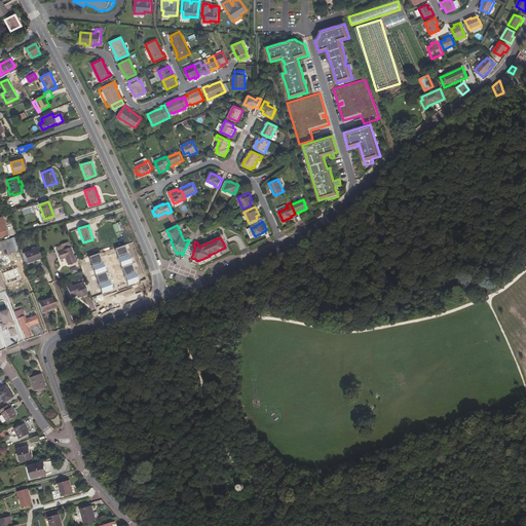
[(15,251),(10,238),(0,241),(0,247),(1,250),(6,249),(7,254),(15,251)]
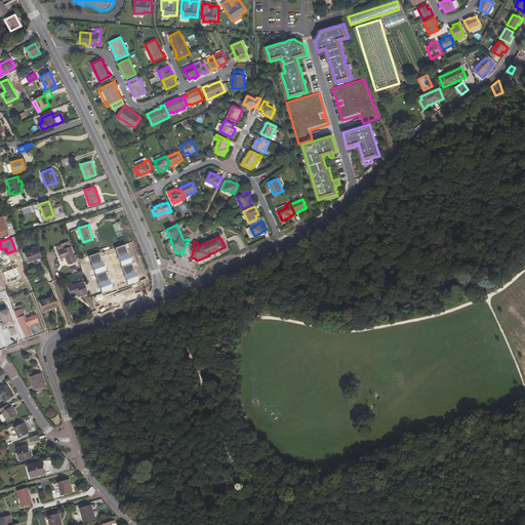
[(40,257),(37,247),(23,252),(27,263),(40,257)]
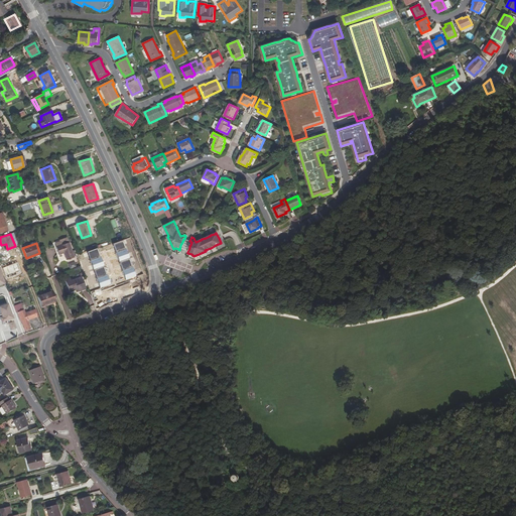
[(74,257),(69,243),(55,247),(58,254),(63,253),(67,260),(74,257)]
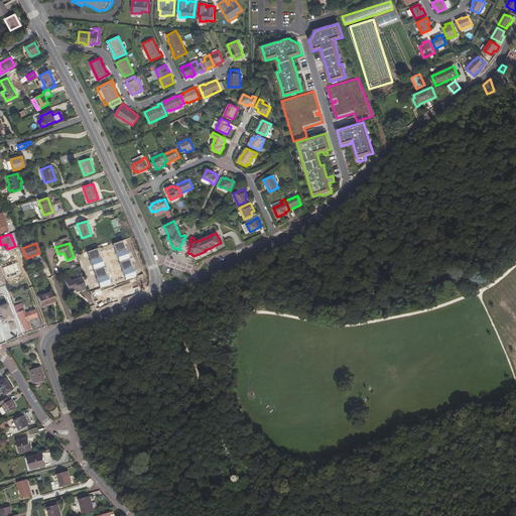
[(21,277),(17,262),(0,268),(0,270),(3,279),(15,275),(16,279),(21,277)]
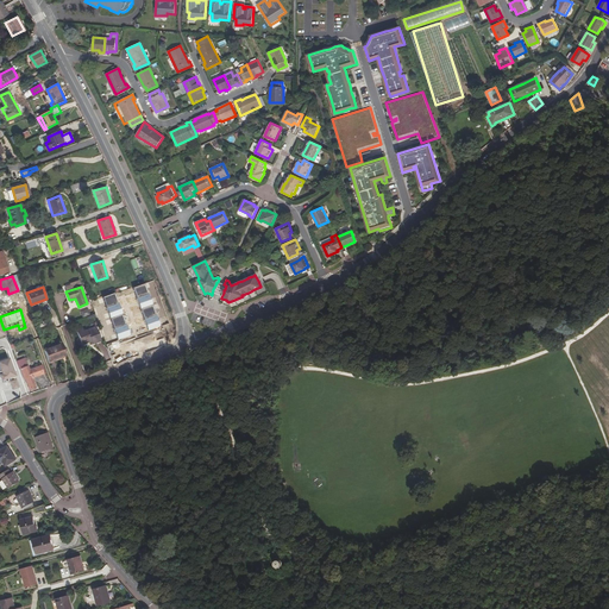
[(127,324),(127,326),(121,328),(124,334),(131,332),(132,334),(142,330),(138,319),(127,324)]
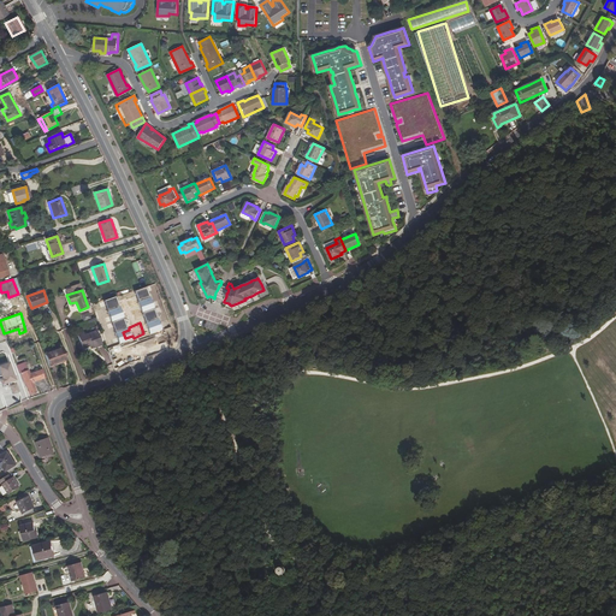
[(84,336),(84,333),(77,335),(82,348),(92,345),(93,348),(102,344),(98,331),(84,336)]
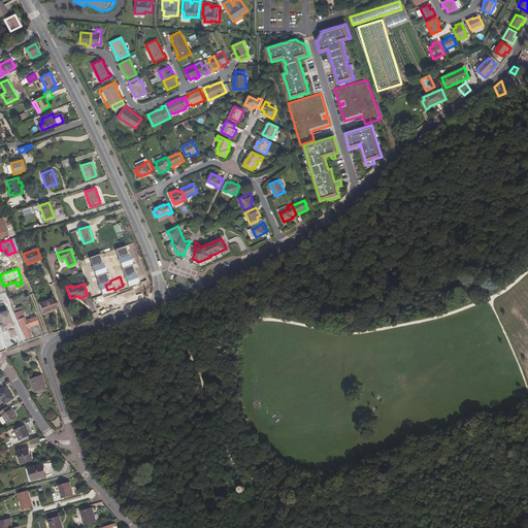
[(58,307),(55,297),(38,303),(42,314),(58,307)]
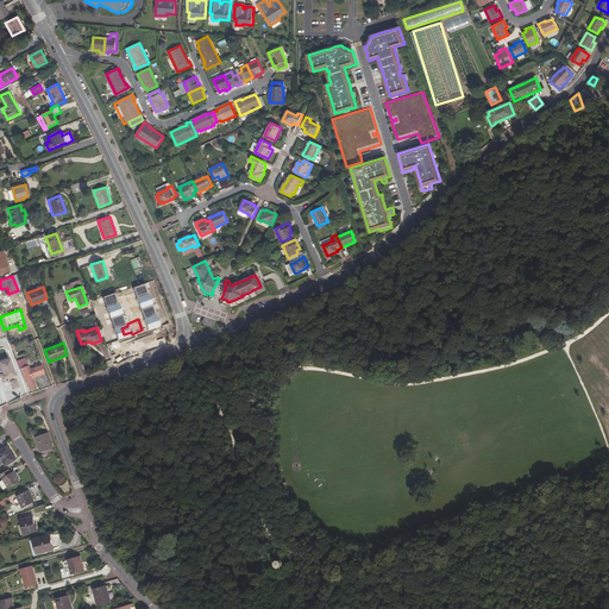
[(20,369),(27,366),(25,357),(17,360),(20,369)]
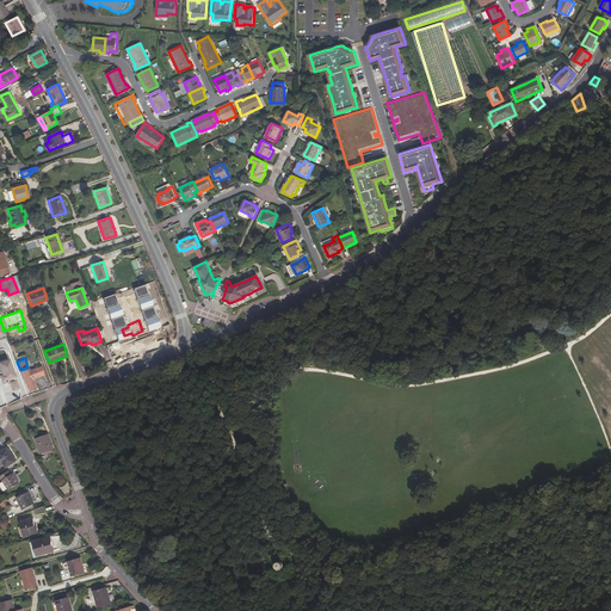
[(8,359),(0,362),(0,371),(1,375),(4,382),(6,388),(18,383),(8,359)]
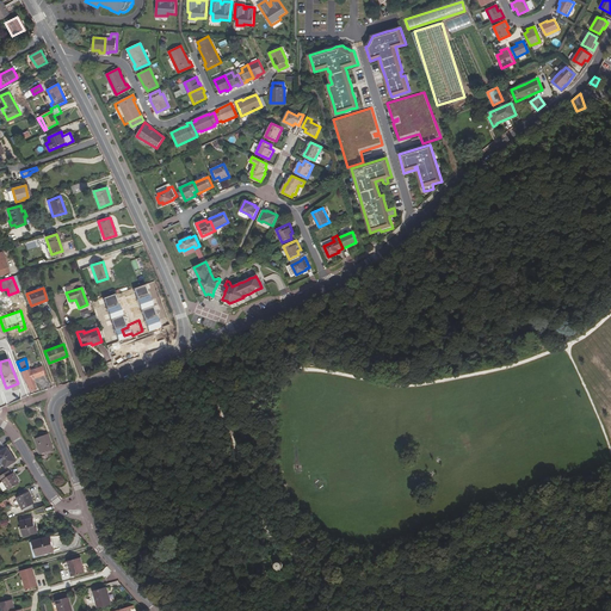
[(20,370),(24,381),(25,381),(30,392),(36,389),(32,378),(44,375),(41,366),(30,370),(29,366),(28,368),(20,370)]
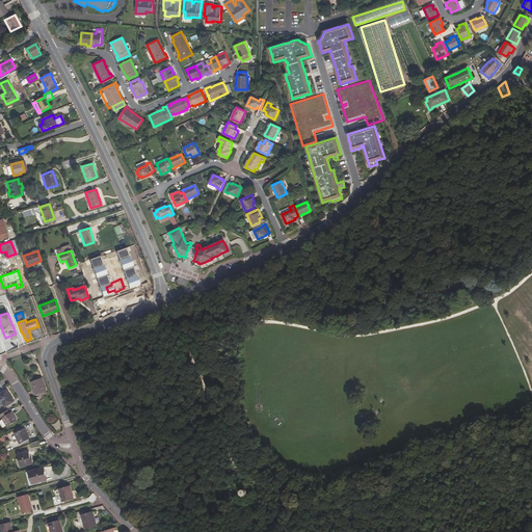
[(35,395),(40,394),(47,391),(42,378),(30,382),(35,395)]
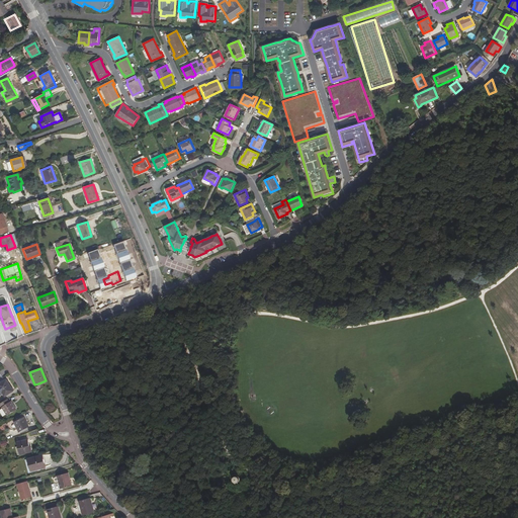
[(0,393),(2,392),(5,397),(14,391),(6,379),(0,382),(0,393)]
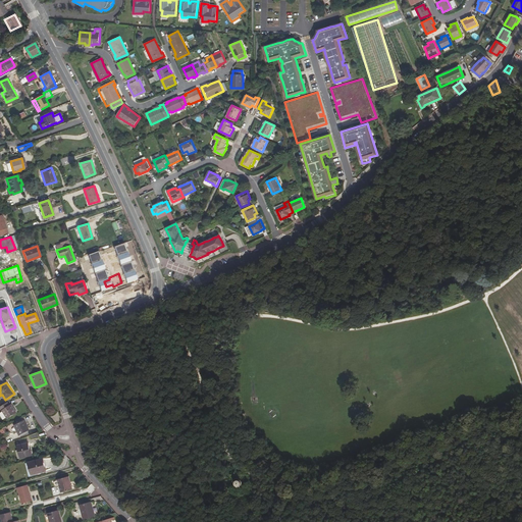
[(11,404),(10,405),(8,402),(0,407),(7,418),(16,413),(11,404)]
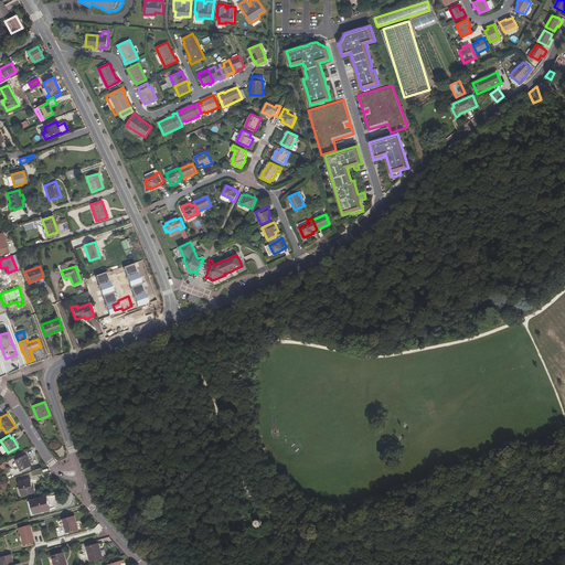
[(14,458),(7,461),(11,468),(16,469),(19,468),(21,471),(32,466),(27,455),(16,460),(14,458)]
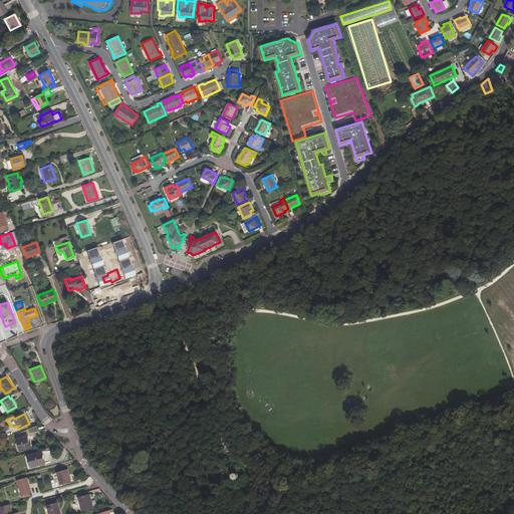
[(17,439),(18,443),(20,451),(32,448),(31,444),(30,444),(28,436),(17,439)]
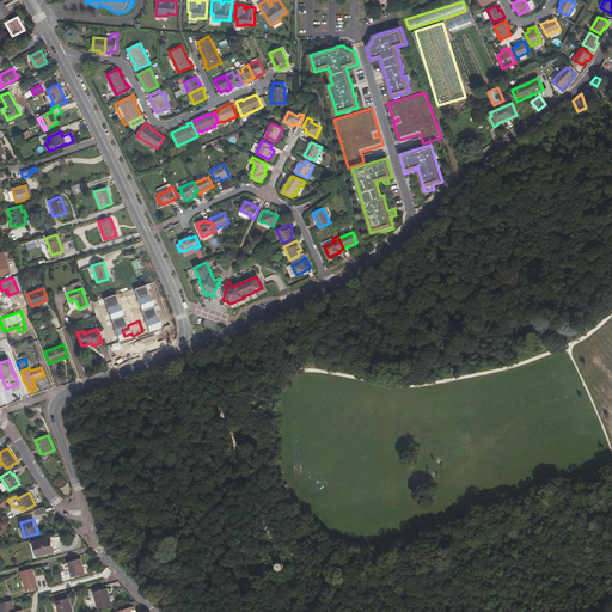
[(34,542),(37,557),(55,552),(50,537),(34,542)]
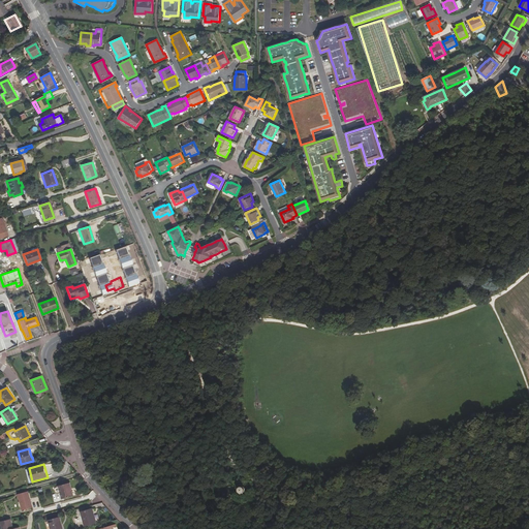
[(70,483),(59,486),(62,499),(73,496),(70,483)]
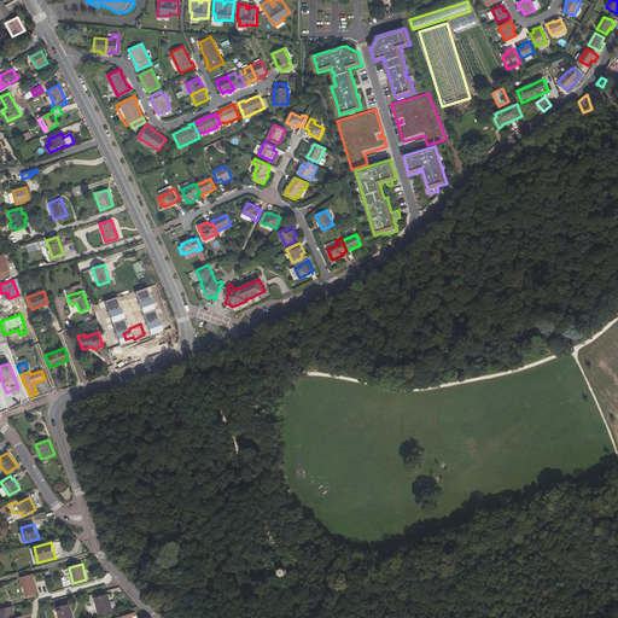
[(21,577),(25,598),(39,594),(34,573),(21,577)]
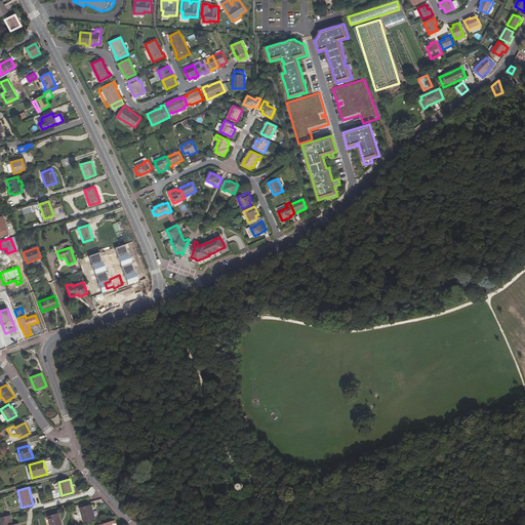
[(91,505),(80,508),(84,522),(95,519),(91,505)]
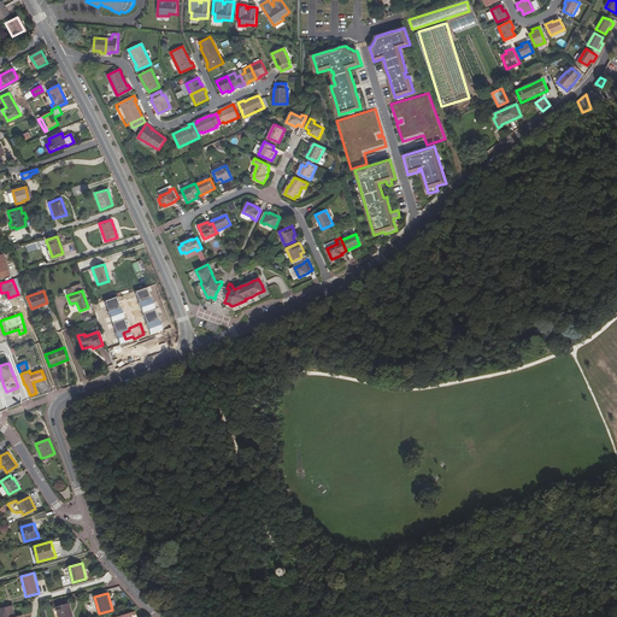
[(72,616),(70,603),(57,606),(59,616),(72,616)]
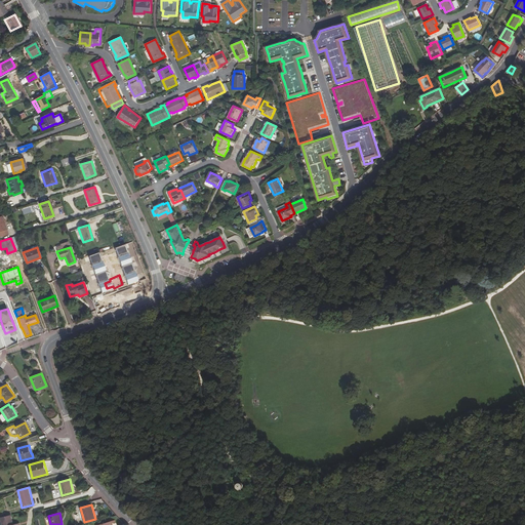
[(11,516),(1,518),(2,524),(18,524),(18,523),(13,524),(11,516)]
